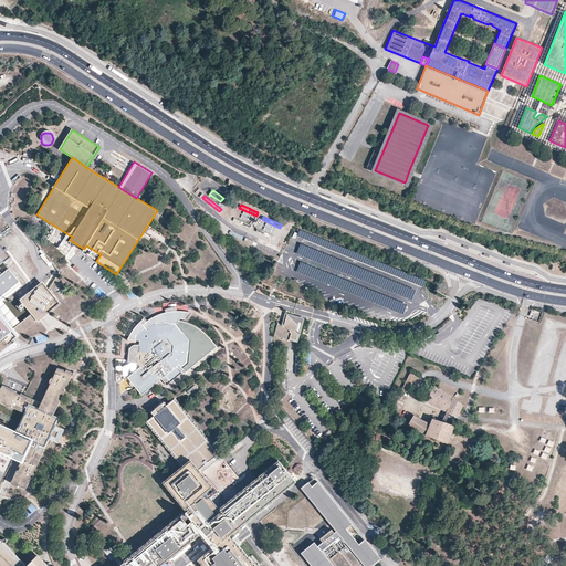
[(252,226),(234,218),(233,221),(251,229),(252,226)]
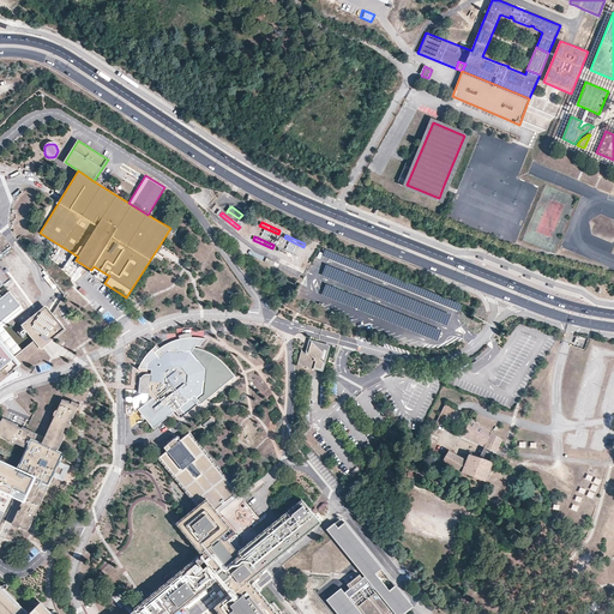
[(299,257),(280,248),(278,251),(298,260),(299,257)]
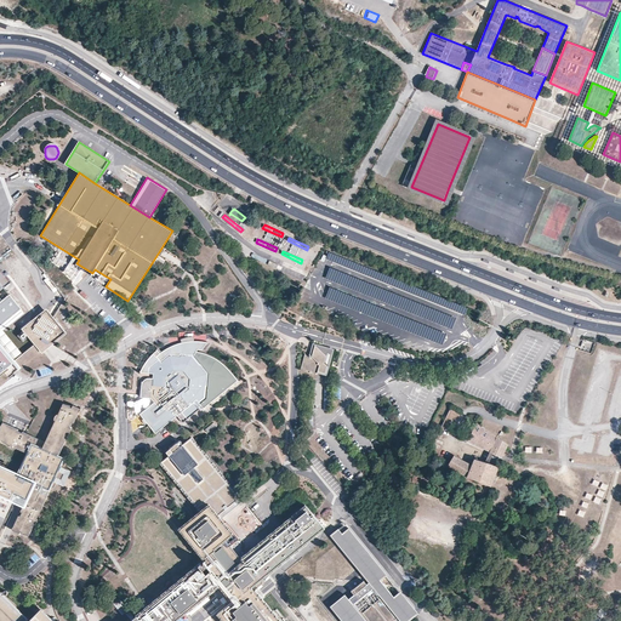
[(0,374),(12,364),(18,371),(21,368),(15,360),(20,357),(0,332),(0,330),(3,329),(23,312),(21,309),(22,308),(10,295),(0,302),(0,290),(11,283),(0,268),(0,374)]
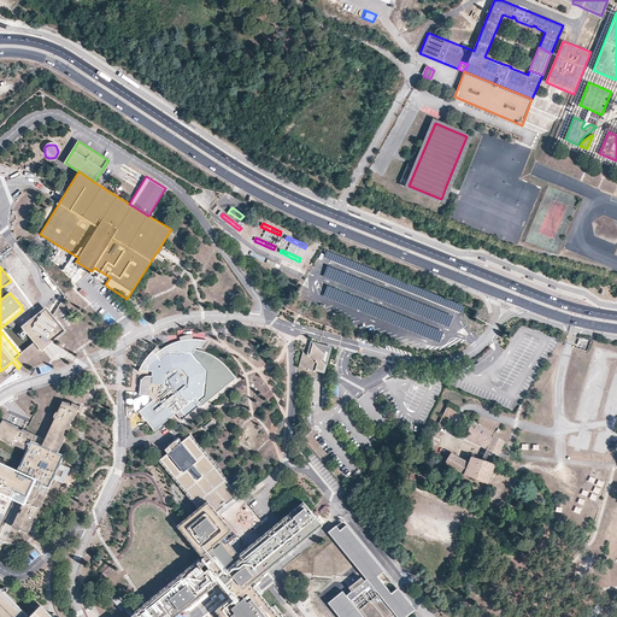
[(52,312),(62,298),(59,295),(50,311),(52,312)]
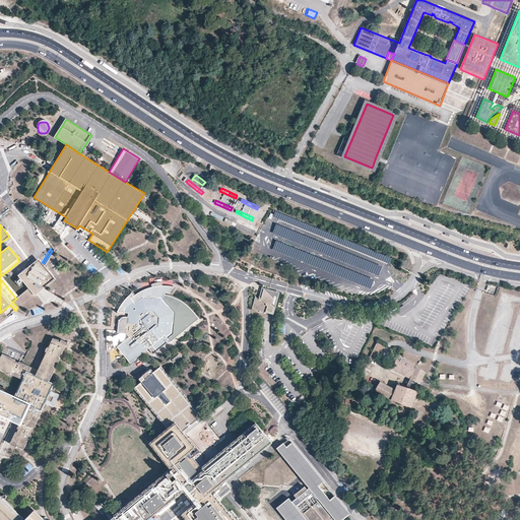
[(54,279),(39,261),(20,275),(22,277),(18,281),(20,284),(25,281),(36,294),(41,289),(54,279)]
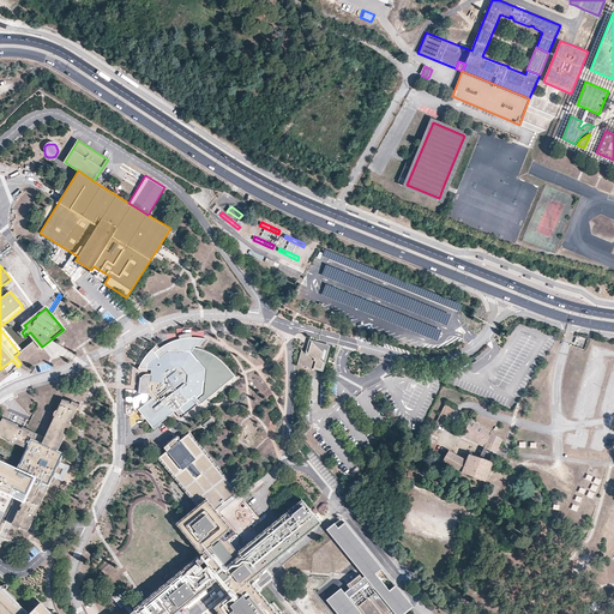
[(2,325),(0,326),(0,329),(19,353),(23,350),(2,325)]
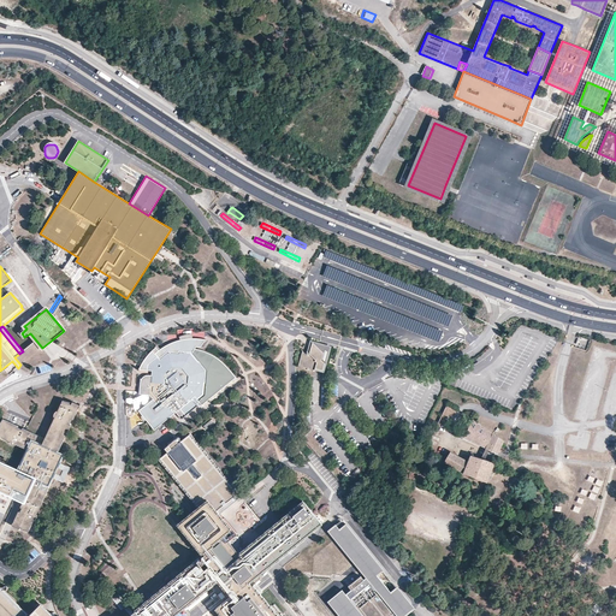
[(155,377),(152,375),(150,375),(149,375),(147,375),(146,375),(143,378),(142,379),(141,379),(140,395),(149,396),(153,400),(138,412),(153,430),(175,413),(182,421),(197,408),(196,407),(200,403),(203,408),(236,379),(229,371),(220,361),(209,355),(202,353),(195,351),(196,349),(201,349),(206,342),(199,341),(189,339),(179,342),(171,344),(165,347),(159,351),(157,348),(147,357),(143,363),(140,369),(147,369),(157,371),(155,377)]
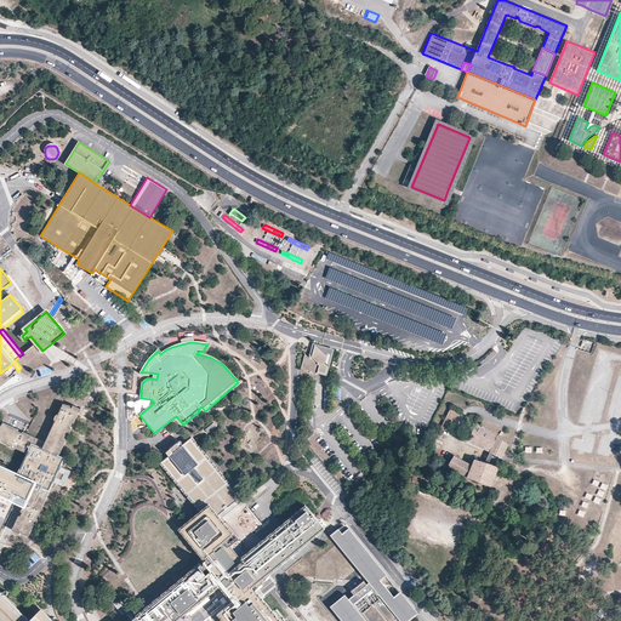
[(30,351),(38,358),(43,353),(35,345),(30,351)]
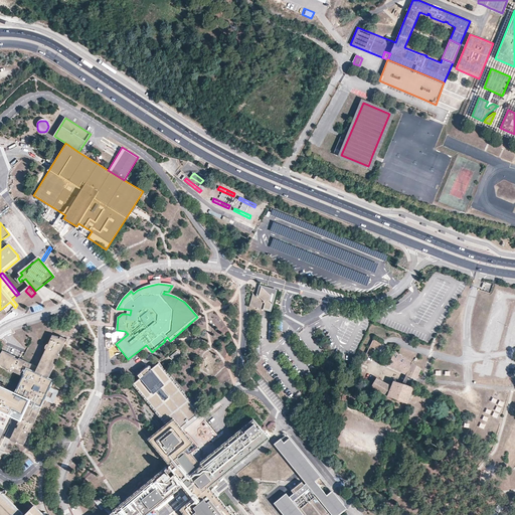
[(271,295),(262,287),(259,296),(259,297),(259,299),(256,298),(256,297),(253,294),(249,306),(263,310),(264,309),(270,310),(272,304),(269,301),(271,295)]
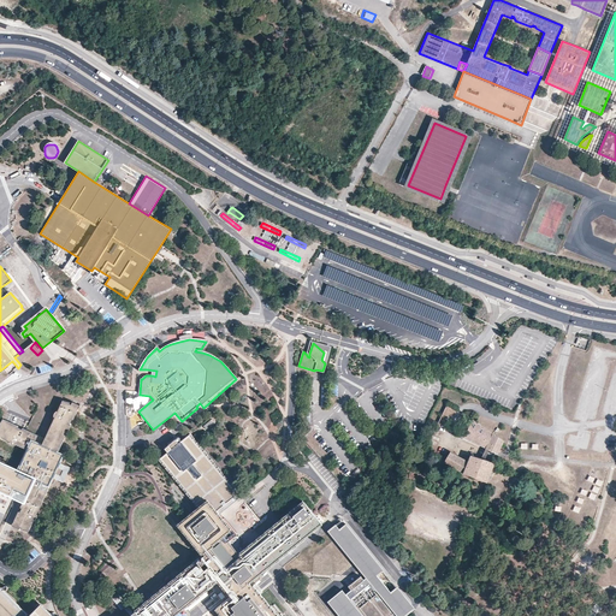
[(65,454),(59,451),(71,424),(70,422),(72,419),(73,420),(81,406),(72,402),(71,404),(70,403),(70,402),(63,401),(42,444),(39,443),(39,442),(35,440),(39,436),(23,428),(22,430),(18,427),(18,426),(4,419),(0,422),(0,437),(28,450),(21,465),(19,465),(17,469),(17,472),(24,475),(24,474),(34,479),(23,502),(21,507),(22,508),(21,511),(19,511),(12,526),(19,529),(21,527),(23,528),(29,531),(31,525),(30,525),(34,521),(53,480),(52,479),(53,478),(60,462),(60,461),(61,461),(65,454)]
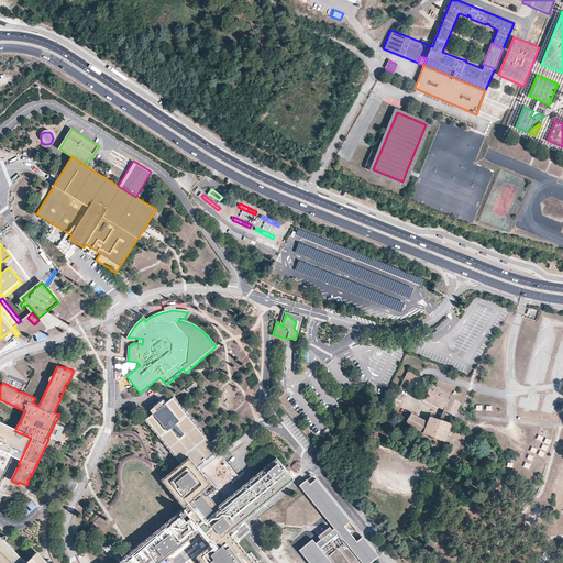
[(412,378),(407,375),(393,405),(398,408),(412,378)]
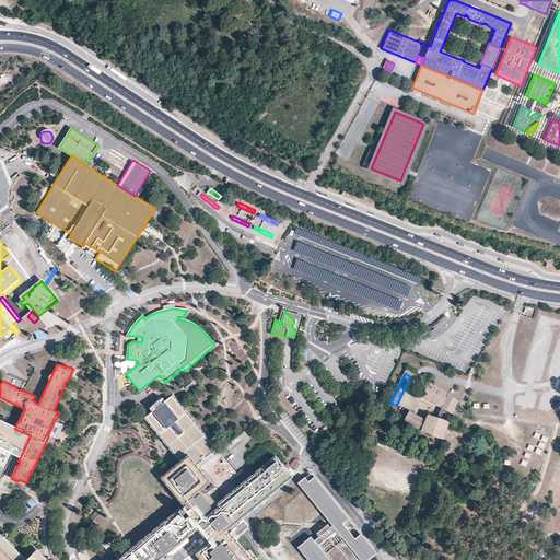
[(168,398),(156,383),(143,393),(154,406),(150,409),(142,399),(138,404),(148,416),(168,398)]
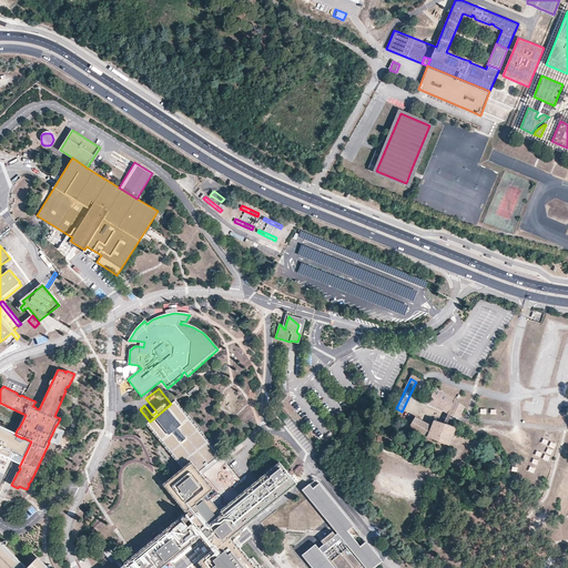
[(212,550),(210,553),(199,560),(200,561),(204,566),(204,567),(255,567),(233,539),(232,540),(231,537),(296,483),(280,463),(222,509),(222,510),(221,511),(205,493),(211,488),(206,483),(208,483),(204,478),(202,480),(195,474),(219,455),(175,401),(171,404),(150,422),(148,424),(184,469),(166,484),(189,511),(134,556),(124,563),(127,565),(124,567),(159,567),(198,537),(200,536),(212,550)]
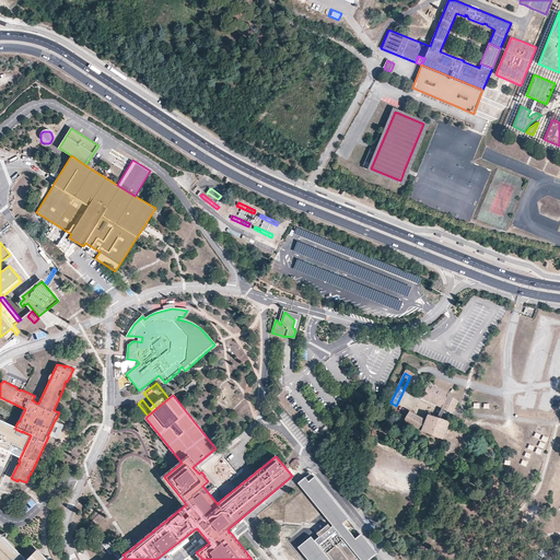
[(448,421),(429,415),(426,420),(409,411),(404,420),(421,430),(443,439),(448,421)]
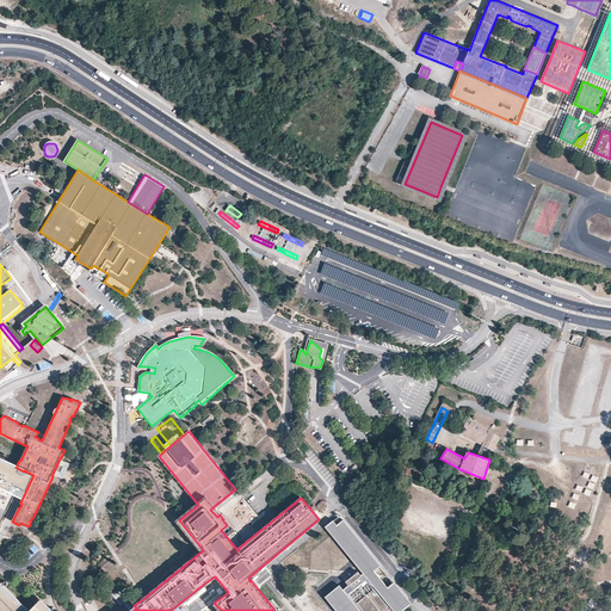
[(0,457),(0,487),(23,498),(34,475),(24,470),(24,471),(17,468),(17,466),(0,457)]
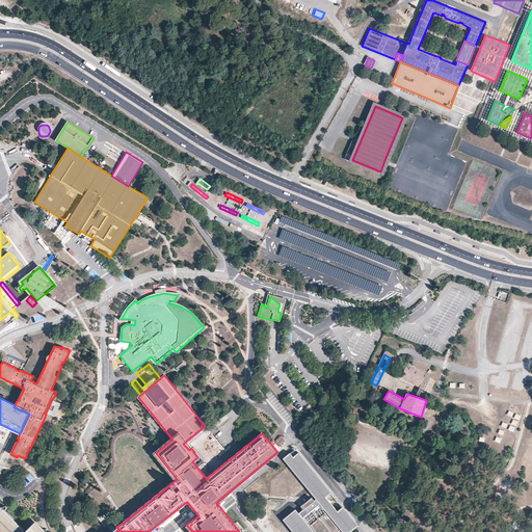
[(60,403),(52,399),(46,413),(54,417),(60,403)]
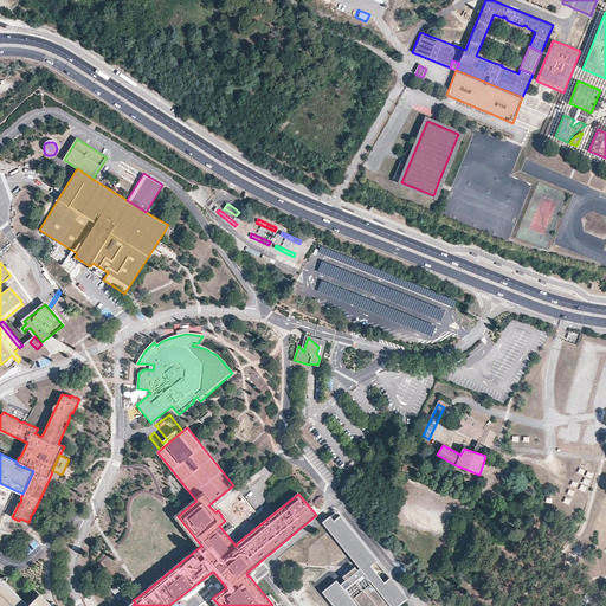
[(219,505),(237,492),(233,489),(216,502),(219,505)]
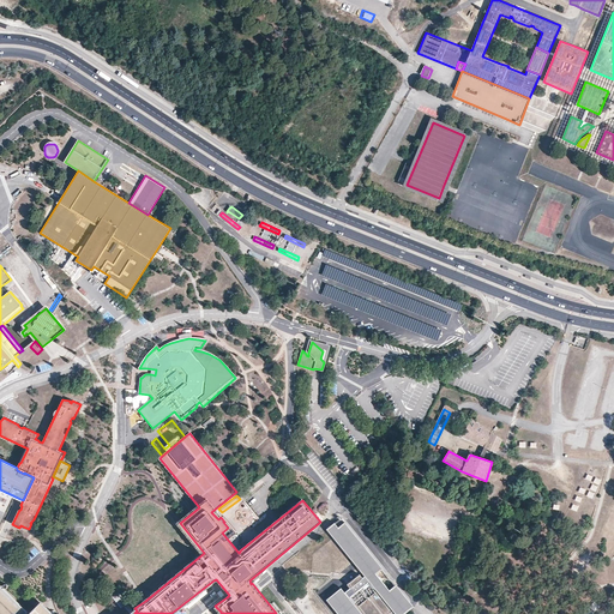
[(327,529),(341,546),(362,572),(365,576),(362,578),(360,575),(348,584),(350,588),(344,593),(341,588),(327,600),(338,613),(393,613),(395,613),(407,613),(414,609),(342,519),(342,518),(335,523),(335,524),(333,525),(327,529)]
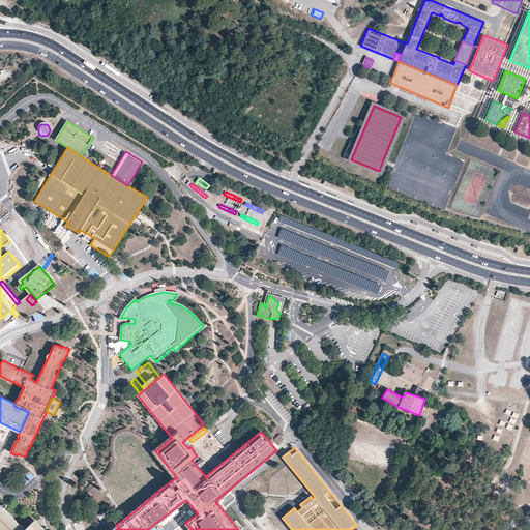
[(184,501),(196,516),(198,513),(186,500),(184,501)]
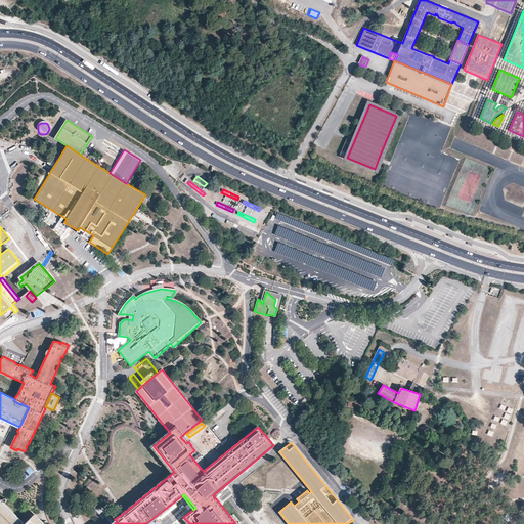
[(45,523),(35,514),(25,523),(0,498),(0,523),(45,523)]
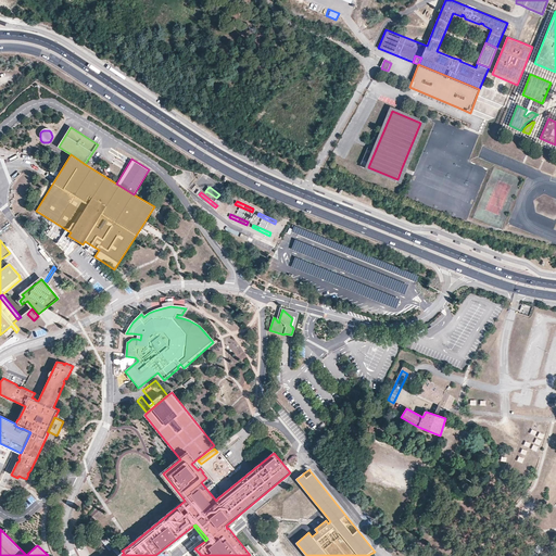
[(115,546),(105,534),(100,540),(110,551),(115,546)]
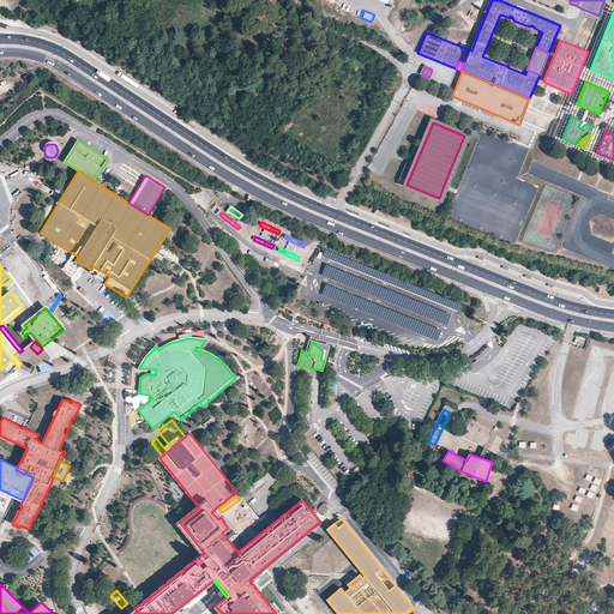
[(209,595),(200,599),(206,608),(214,603),(209,595)]
